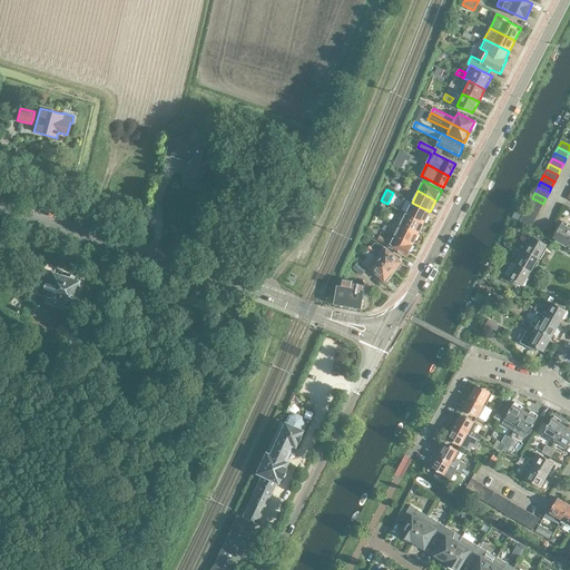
[(540,209),(543,204),(532,198),(529,204),(540,209)]
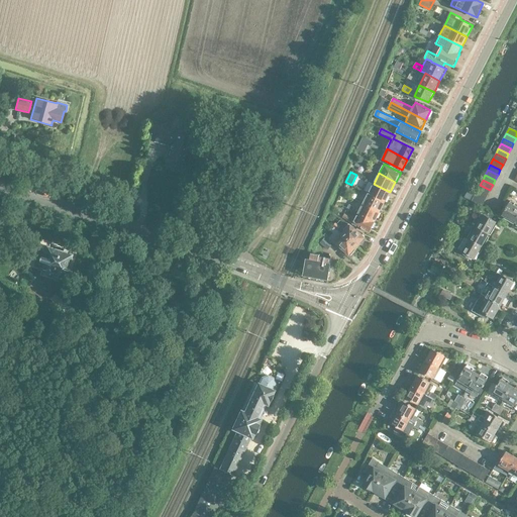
[(369,193),(385,202),(390,192),(374,184),(369,193)]
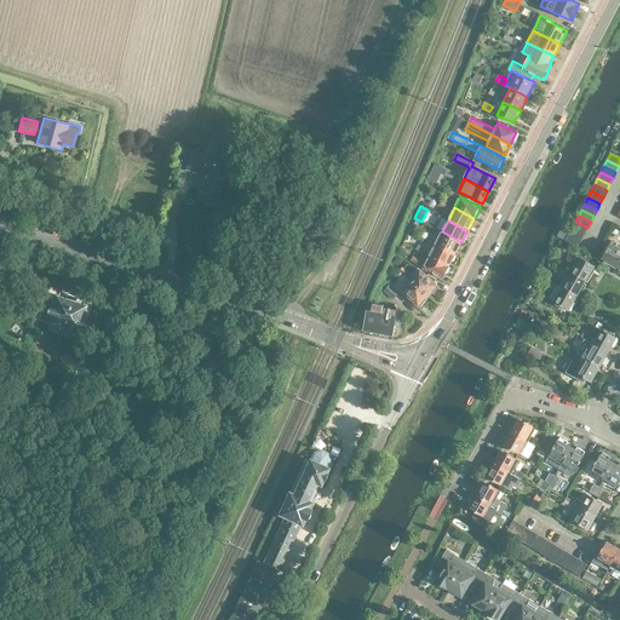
[(587,228),(575,222),(572,228),(584,234),(587,228)]
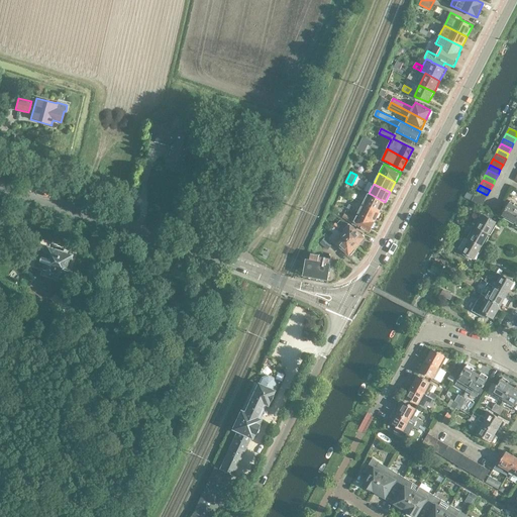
[(485,201),(487,195),(477,190),(475,195),(485,201)]
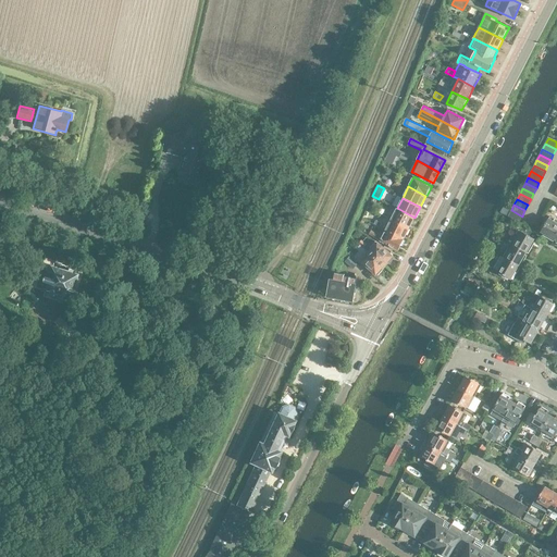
[(397,208),(392,220),(409,229),(415,218),(397,208)]
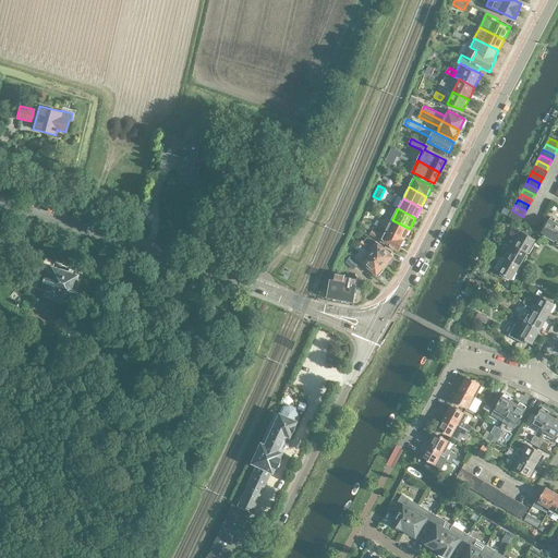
[(523,217),(512,210),(509,217),(520,222),(523,217)]
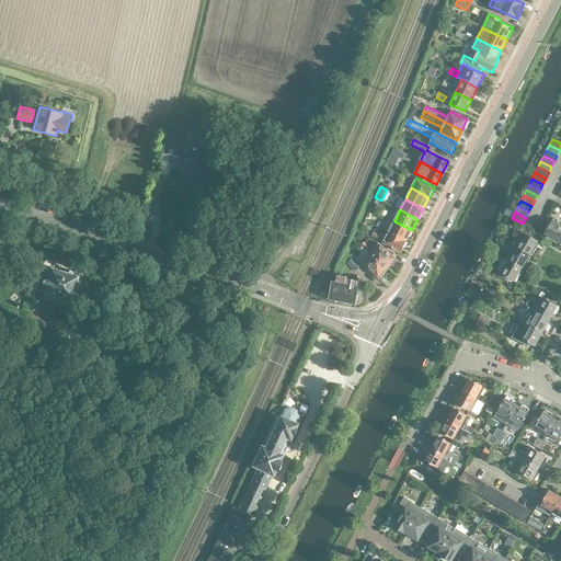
[(382,229),(385,225),(371,218),(369,222),(382,229)]
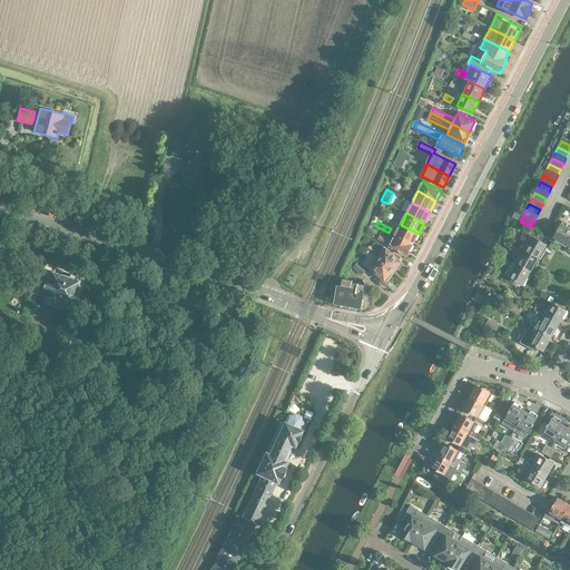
[(568,246),(569,241),(569,227),(566,226),(567,224),(563,222),(554,238),(568,246)]
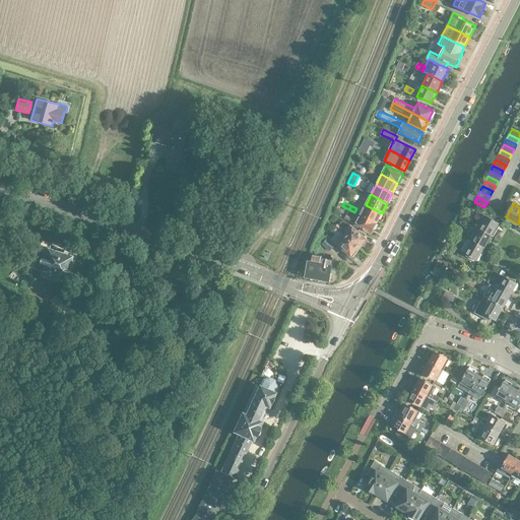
[(361,214),(377,223),(382,213),(366,205),(361,214)]
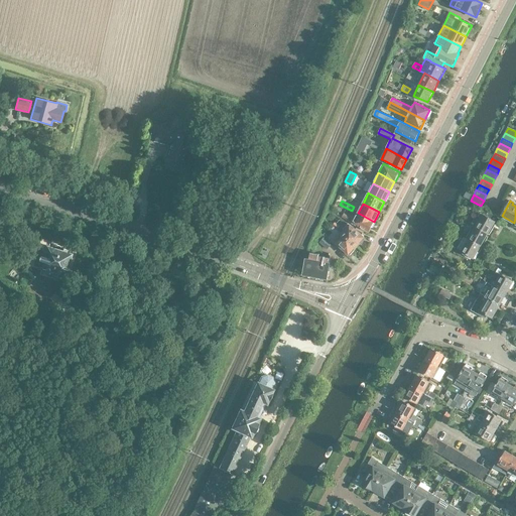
[(374,222),(358,213),(352,224),(370,233),(375,223),(374,222)]
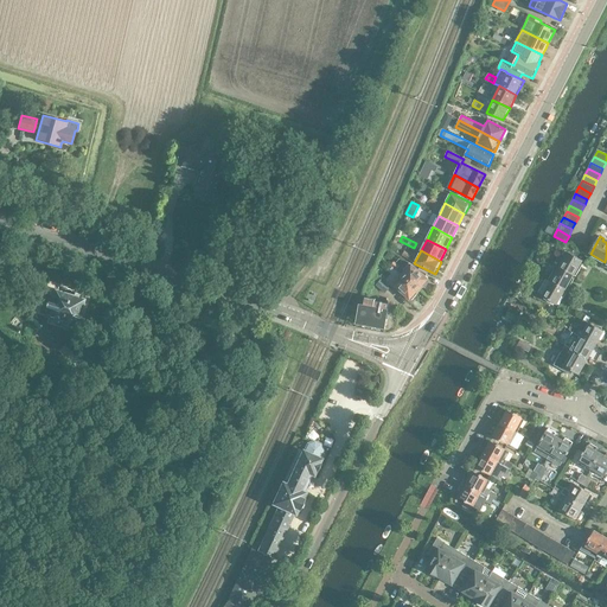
[(557,264),(556,266),(574,275),(582,261),(566,251),(562,256),(564,257),(560,267),(557,264)]
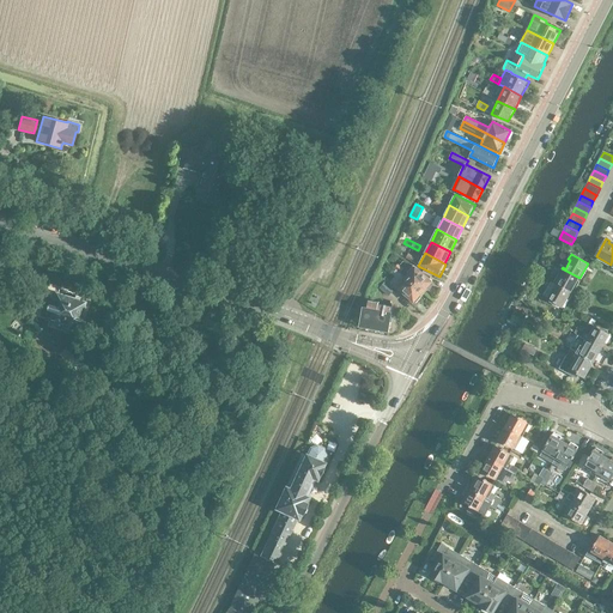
[(396,269),(401,273),(405,269),(394,260),(390,265),(396,269)]
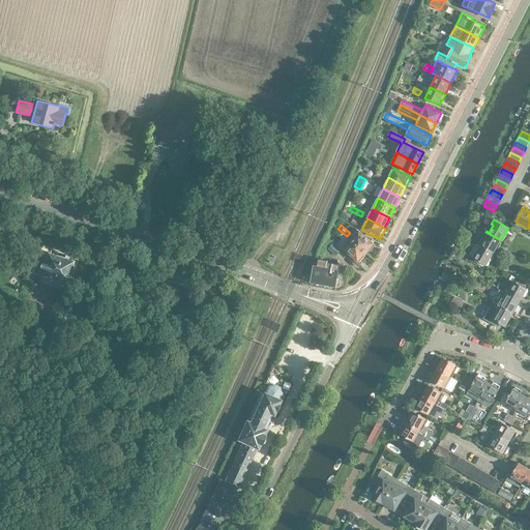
[(350,240),(365,254),(375,244),(359,230),(350,240)]
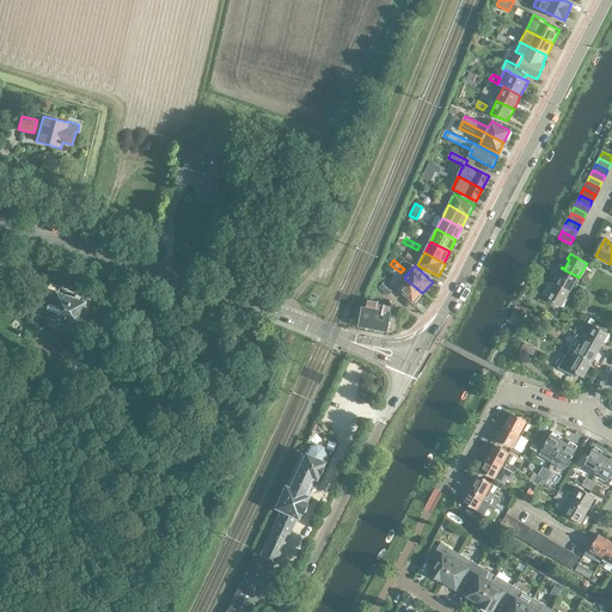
[(561,273),(555,283),(570,292),(579,277),(561,268),(558,271),(561,273)]
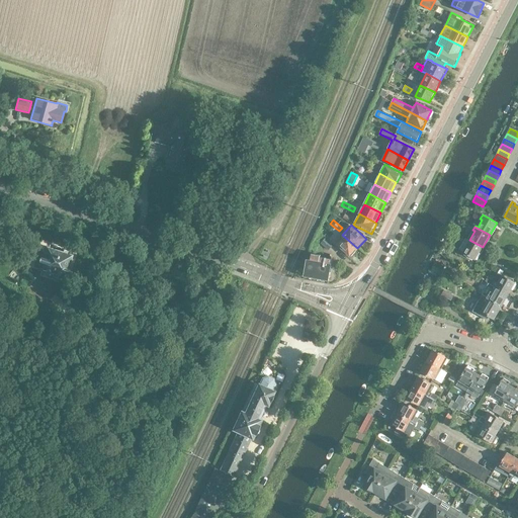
[(339,231),(335,228),(332,232),(334,233),(330,238),(335,243),(350,256),(357,248),(342,235),(339,231)]
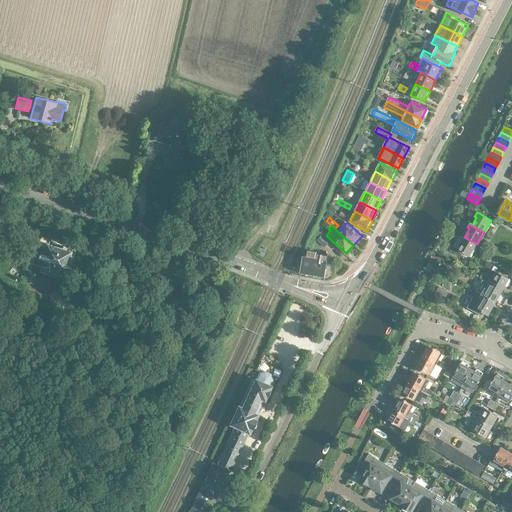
[(321,235),(317,241),(325,248),(329,242),(321,235)]
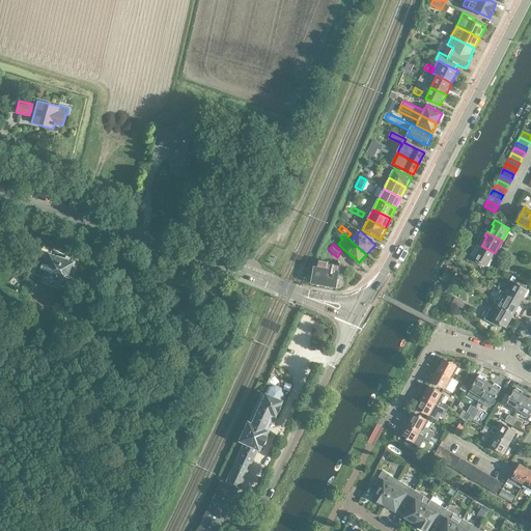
[(495,253),(481,246),(479,245),(477,248),(479,250),(474,258),(486,266),(495,253)]
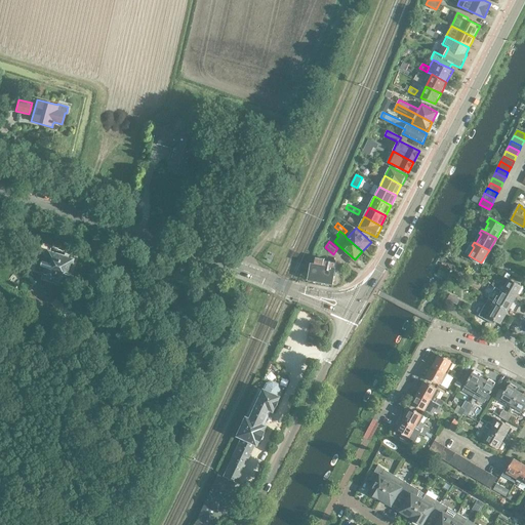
[(57,277),(55,281),(63,283),(65,279),(66,280),(67,278),(70,279),(71,274),(68,273),(73,258),(70,257),(71,255),(65,253),(64,255),(44,249),(43,255),(40,254),(35,270),(57,277)]
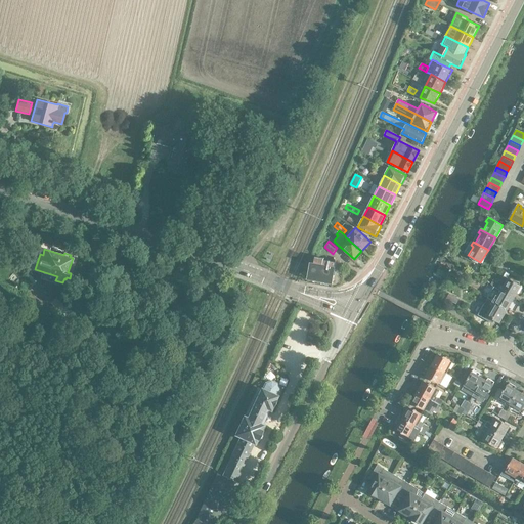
[(308,282),(313,284),(314,280),(333,284),(336,263),(323,261),(323,259),(314,257),(314,263),(311,262),(308,282)]
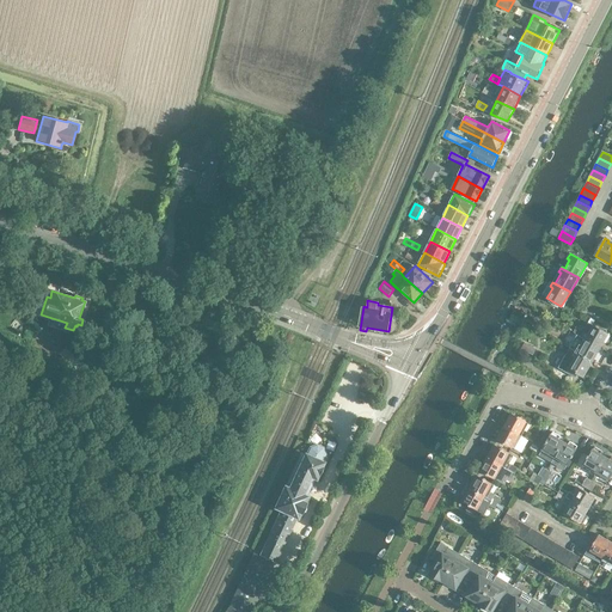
[(569,330),(574,332),(600,348),(609,334),(593,325),(588,323),(583,331),(571,325),(569,330)]
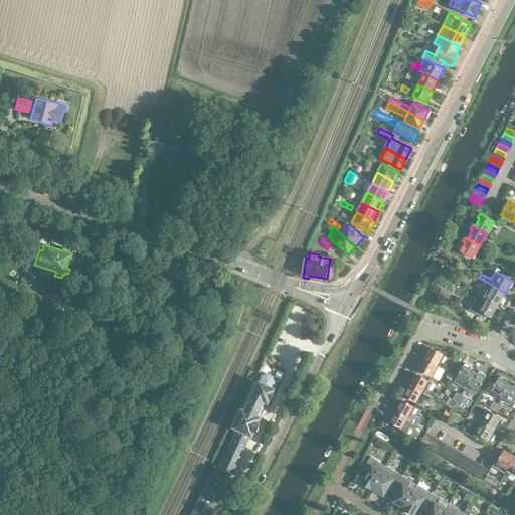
[(490,289),(486,297),(499,304),(505,293),(483,280),(481,284),(490,289)]
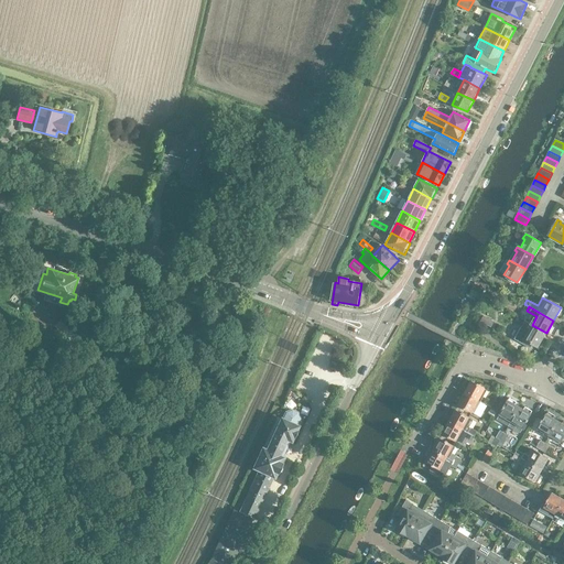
[(480,321),(491,327),(495,322),(484,315),(480,321)]
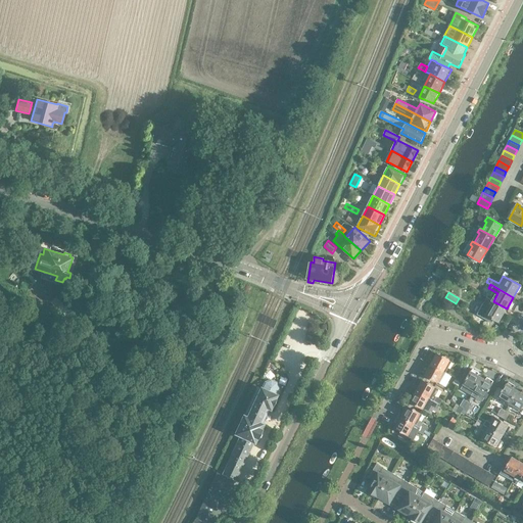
[(507,308),(493,301),(486,297),(477,314),(492,323),(495,317),(500,320),(507,308)]
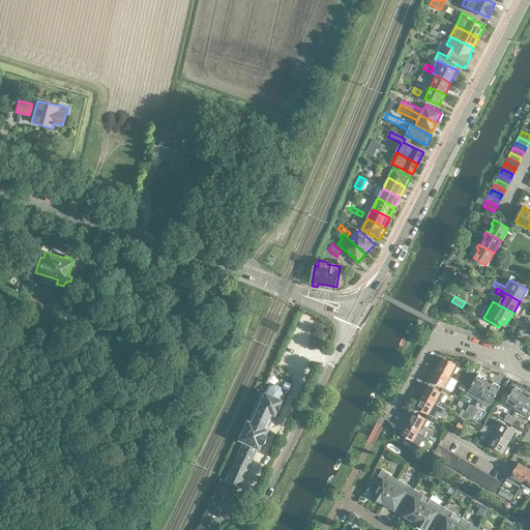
[(443,358),(437,370),(450,377),(455,367),(455,365),(443,358)]
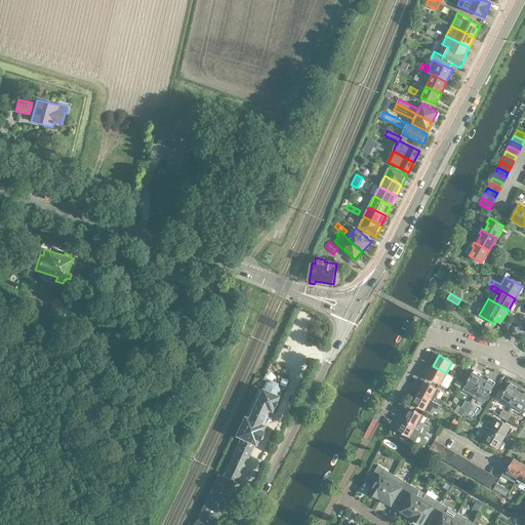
[(446,373),(433,366),(427,376),(440,384),(445,387),(451,376),(446,373)]
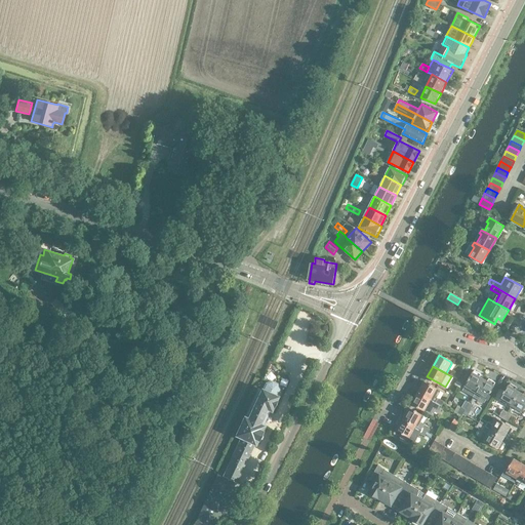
[(463,370),(457,379),(463,382),(470,373),(463,370)]
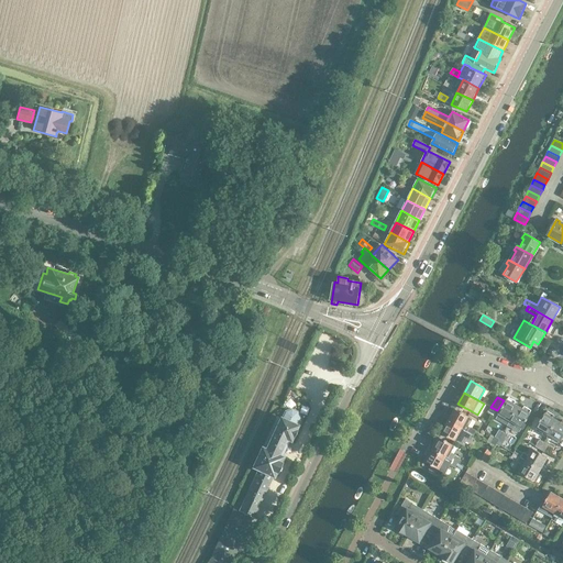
[(498,415),(510,421),(519,406),(515,404),(516,401),(509,397),(508,400),(507,399),(498,415)]
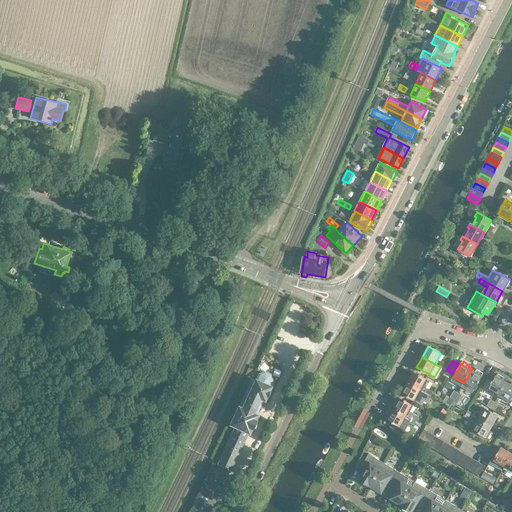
[(472,369),(464,383),(461,387),(472,393),(482,376),(482,375),(483,373),(477,370),(476,372),(472,369)]
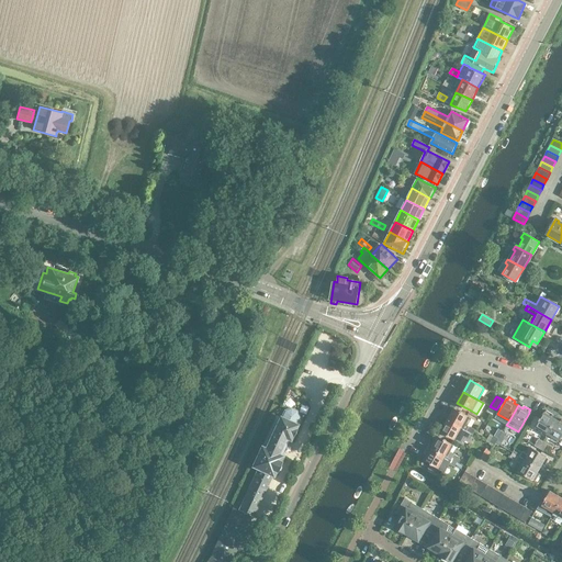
[(266,449),(261,447),(253,465),(258,468),(239,508),(234,506),(211,557),(205,561),(228,561),(235,552),(253,515),(271,474),(272,475),(281,457),(277,454),(284,437),(290,439),(296,425),(295,424),(298,416),(296,412),(291,408),(285,411),(282,418),(280,417),(266,449)]
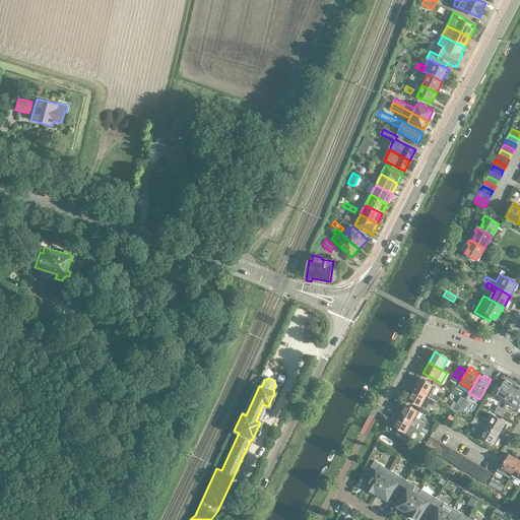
[(419,378),(413,389),(437,401),(440,397),(433,393),(436,387),(419,378)]
